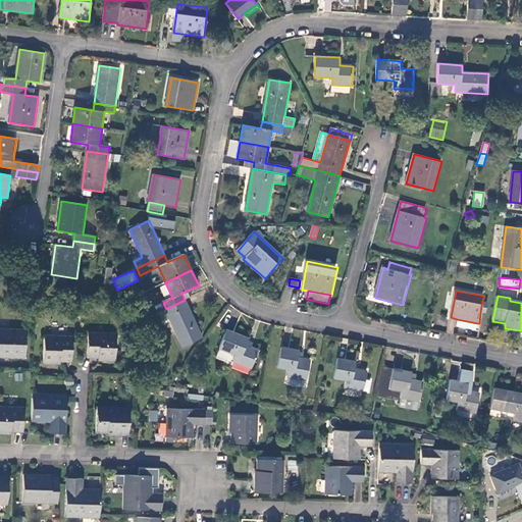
[(203,338),(185,300),(166,309),(184,347),(203,338)]
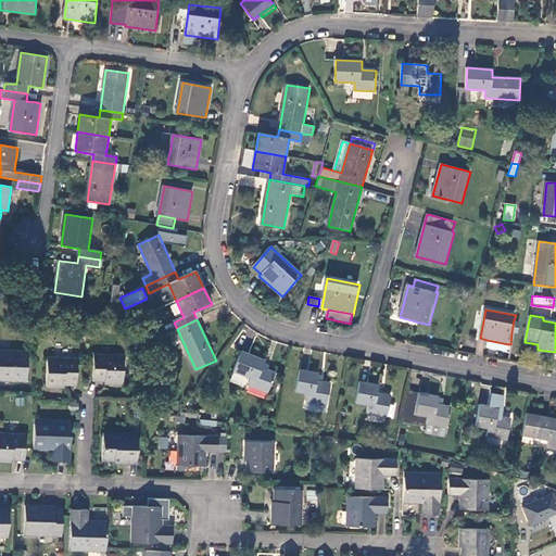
[(508,344),(487,340),(487,348),(506,352),(508,344)]
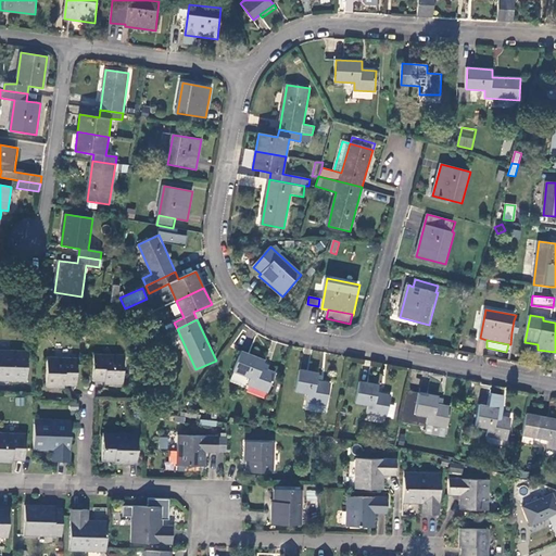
[(265,361),(241,351),(234,371),(251,379),(249,386),(268,393),(276,374),(263,368),(265,361)]
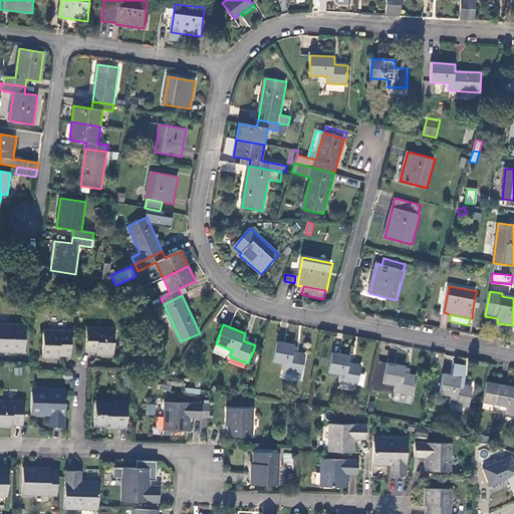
[(25,326),(0,325),(0,349),(9,350),(9,352),(24,353),(25,326)]
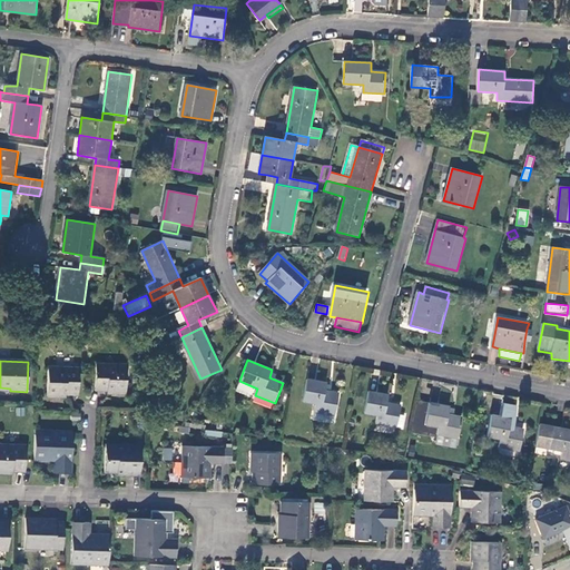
[(127,366),(97,365),(96,391),(108,392),(108,394),(127,394),(127,366)]
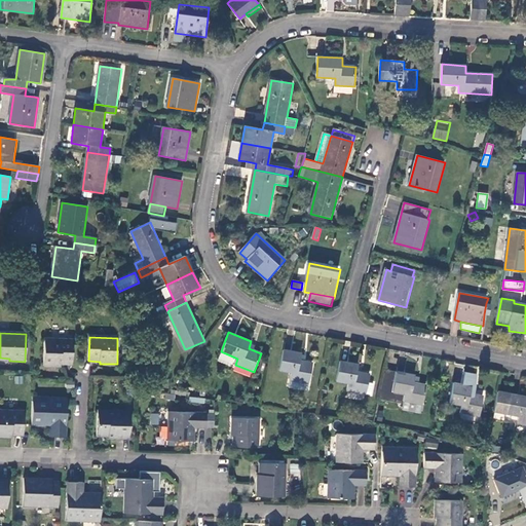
[(74,340),(45,339),(43,366),(62,367),(62,365),(74,365),(74,340)]
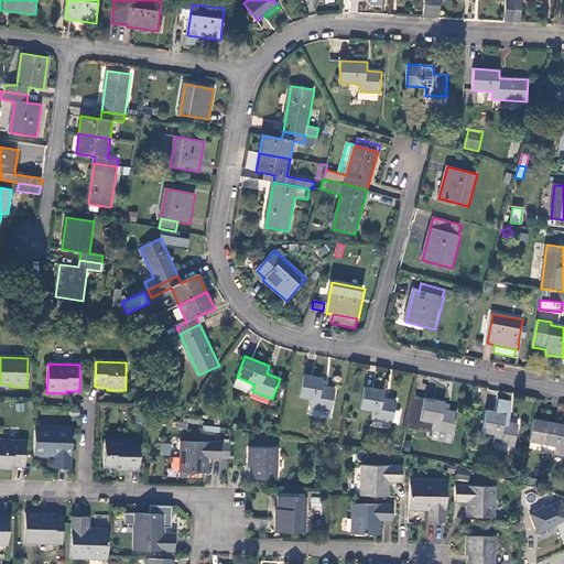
[(313,400),(312,408),(332,411),(336,390),(328,389),(323,388),(324,381),(324,380),(305,376),(301,397),(313,400)]
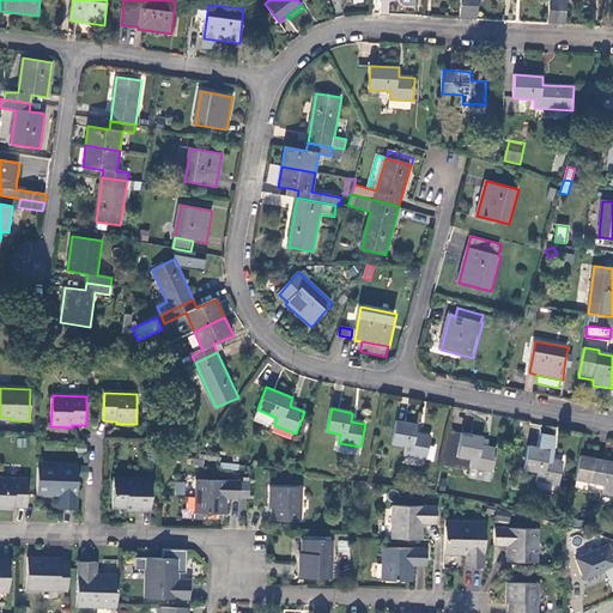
[(418,425),(396,422),(393,444),(406,447),(405,456),(428,460),(432,437),(417,435),(418,425)]
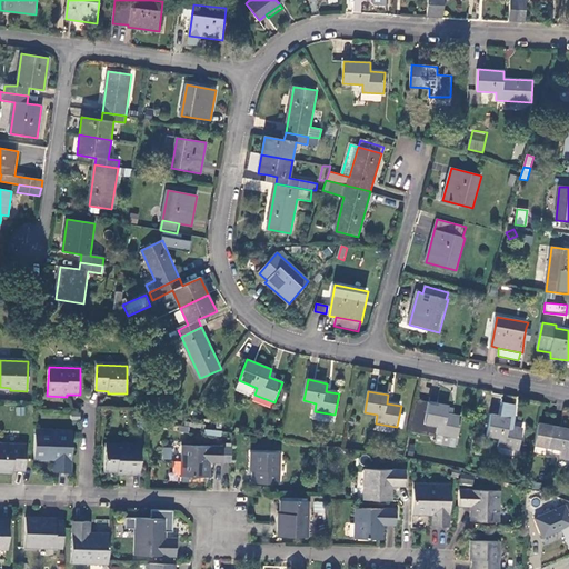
[(411,432),(437,438),(437,435),(458,439),(462,418),(448,415),(449,407),(418,401),(411,432)]
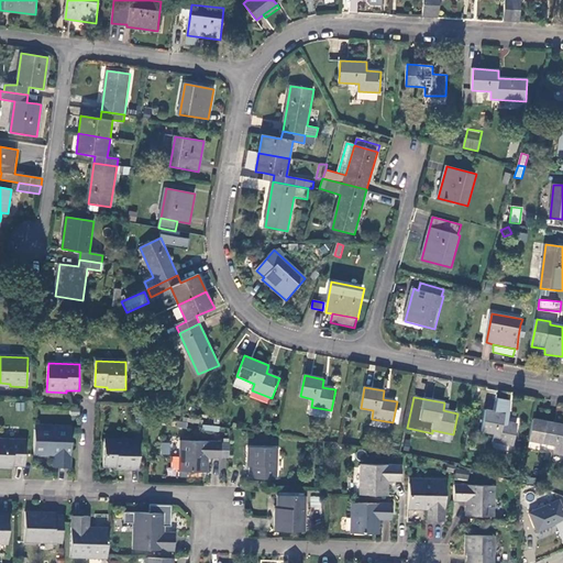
[(183,407),(170,406),(169,415),(180,416),(183,407)]
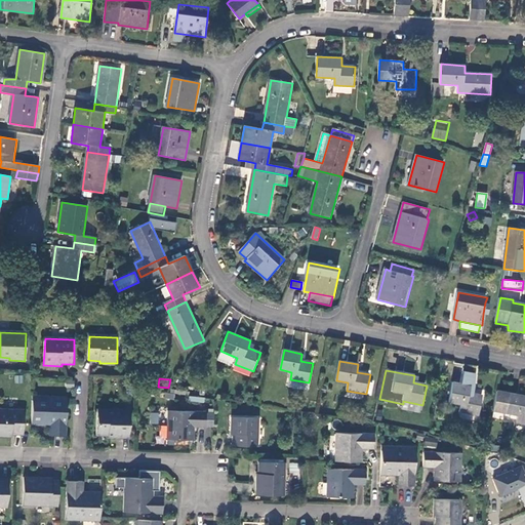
[(309,382),(290,379),(288,387),(309,391),(311,384),(309,382)]
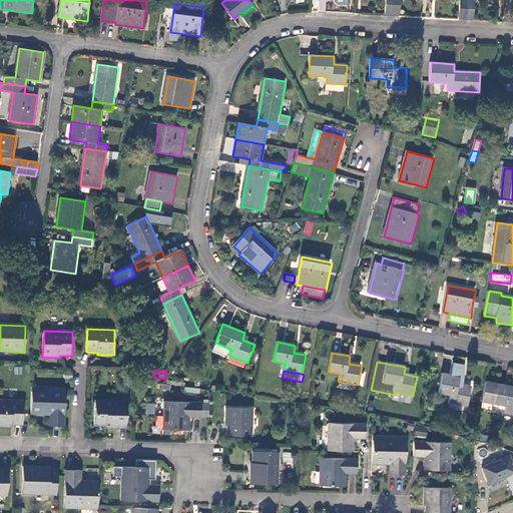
[(461,377),(443,374),(439,393),(451,396),(449,403),(469,406),(472,387),(460,385),(461,377)]
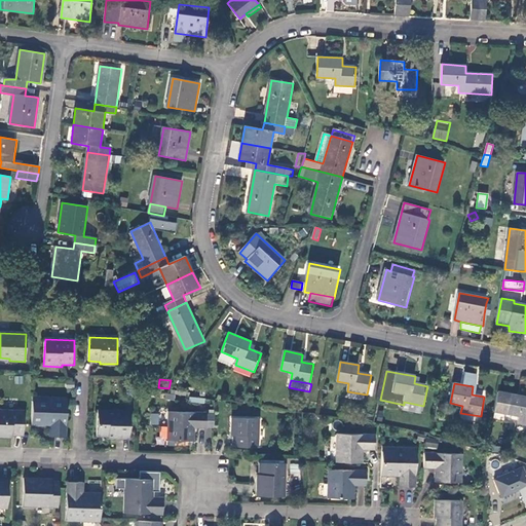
[(525,397),(498,391),(494,411),(506,414),(505,422),(525,425),(525,397)]
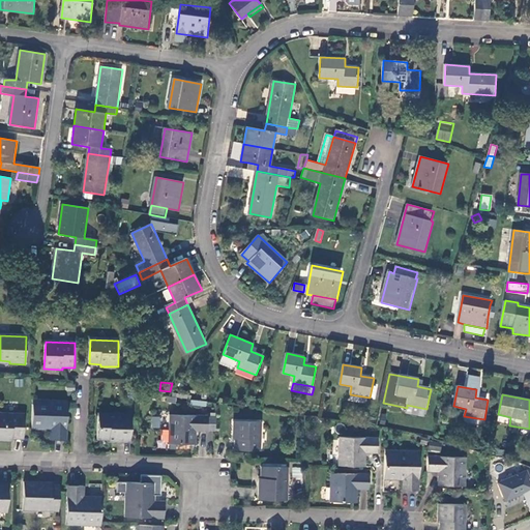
[(33,401),(32,430),(51,430),(51,440),(66,441),(67,402),(33,401)]
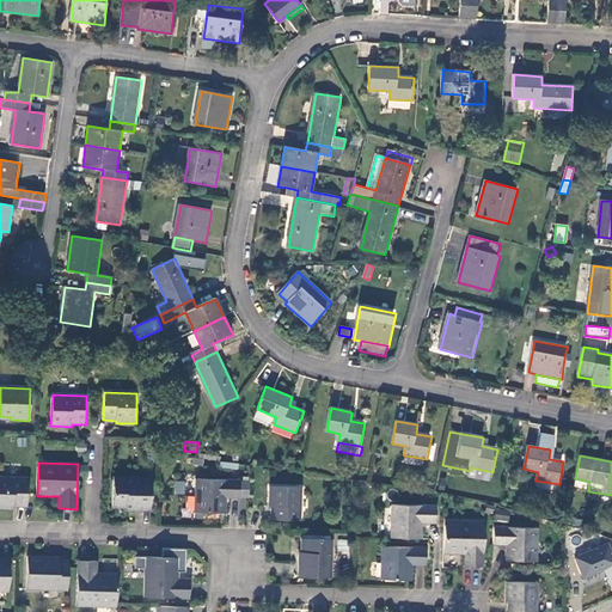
[(470,467),(470,471),(469,476),(491,481),(493,472),(470,467)]
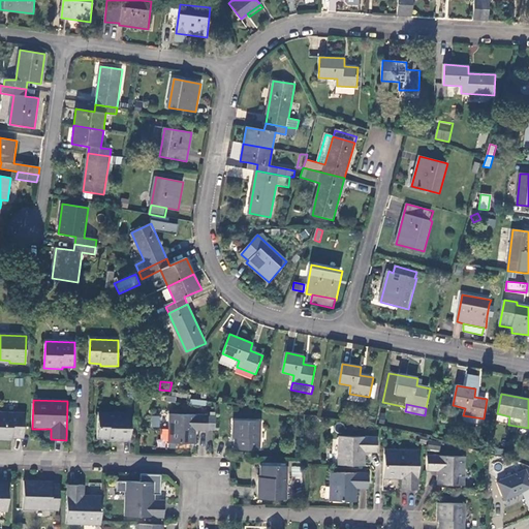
[(26,414),(0,412),(0,439),(12,441),(12,438),(25,438),(26,414)]
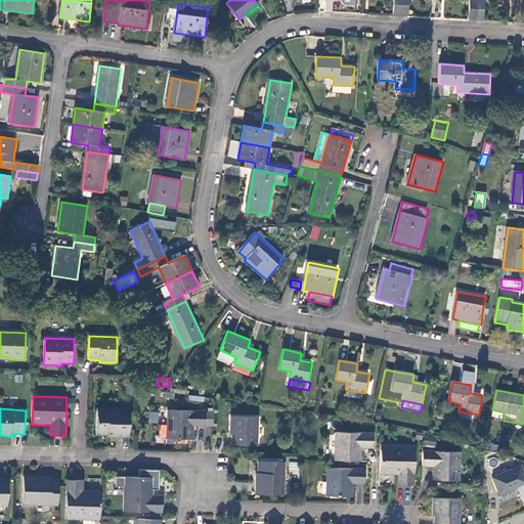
[(130,438),(130,408),(97,408),(97,435),(117,435),(117,437),(130,438)]
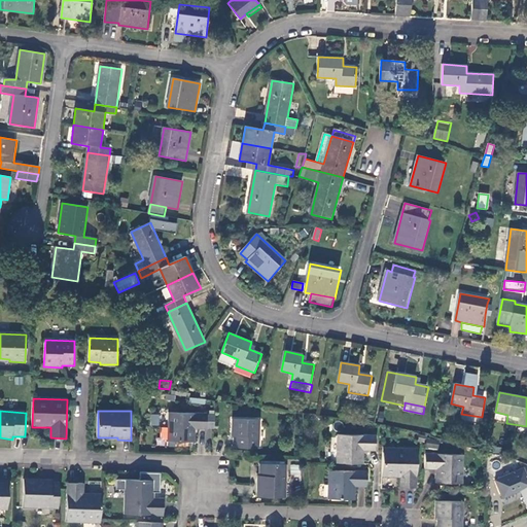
[(207,414),(170,413),(169,442),(191,442),(192,428),(206,428),(207,414)]
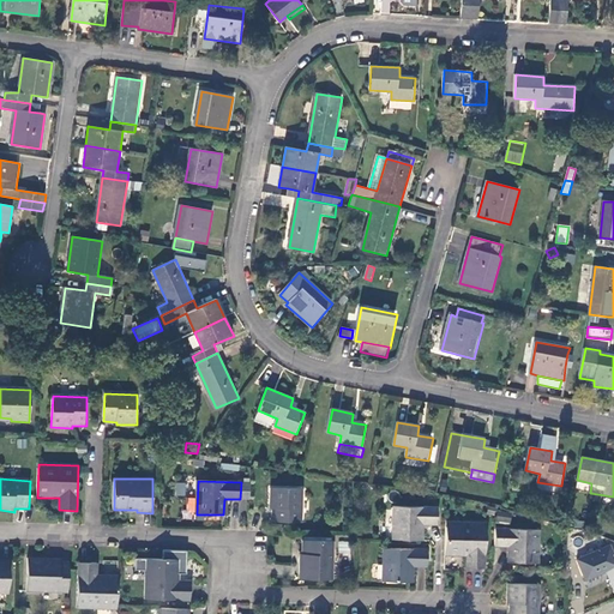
[(175,482),(175,495),(185,495),(185,482),(175,482)]
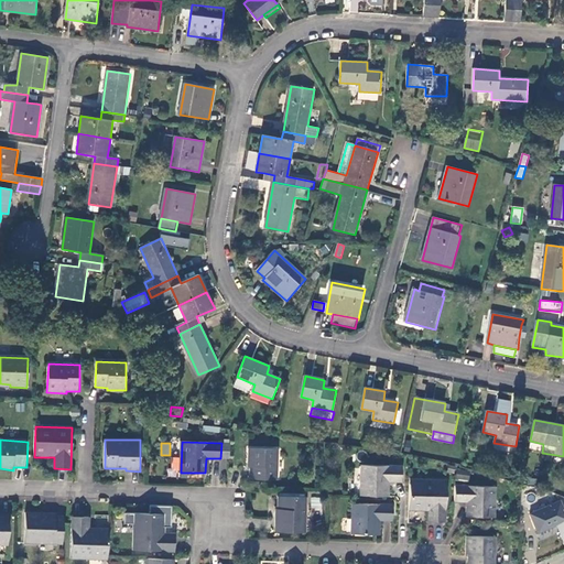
[(221,443),(220,458),(229,458),(229,444),(221,443)]
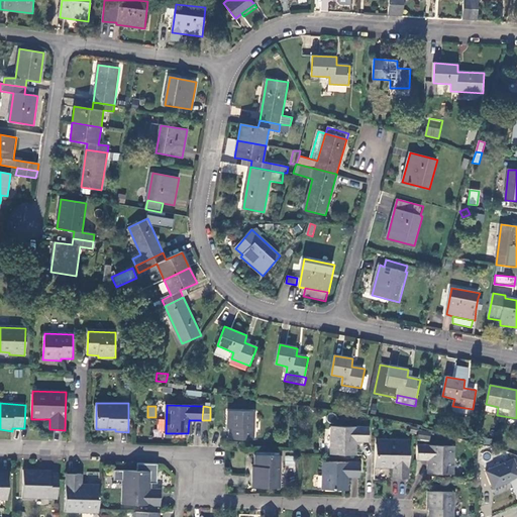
[(254,412),(228,412),(227,427),(229,427),(229,440),(253,440),(254,412)]
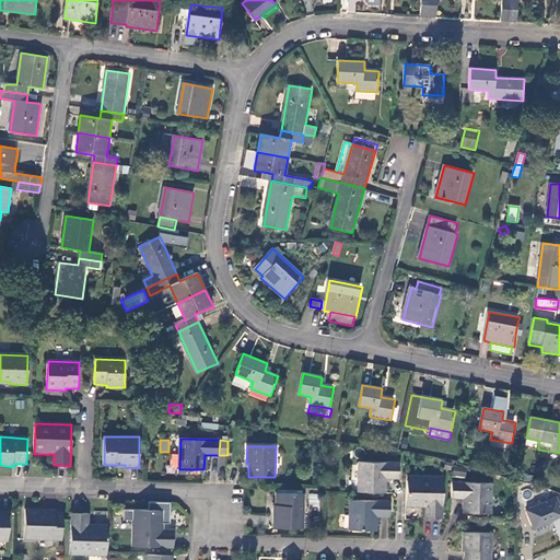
[(178,454),(171,453),(170,466),(177,467),(178,454)]
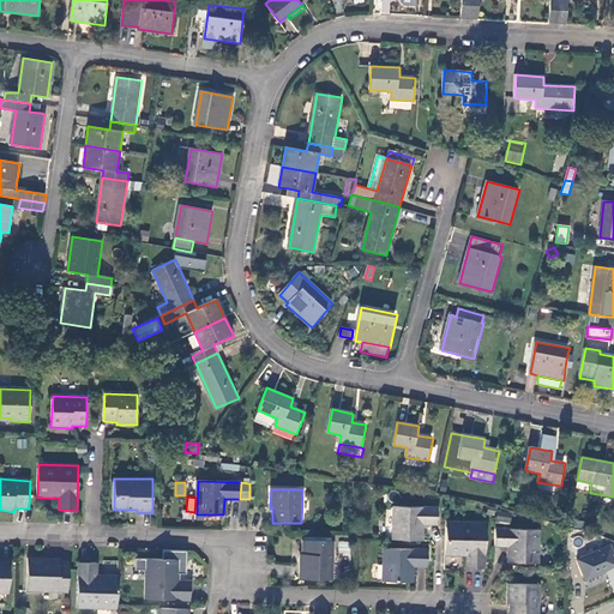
[(392,540),(420,541),(421,525),(437,527),(438,509),(395,507),(392,540)]
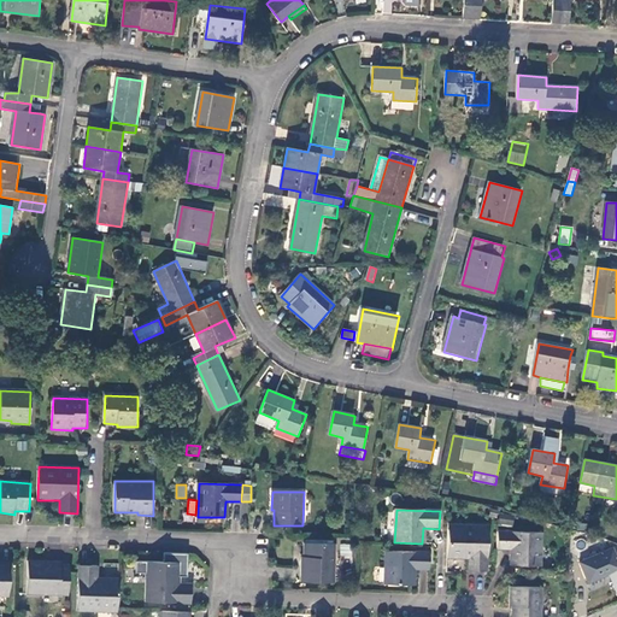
[(448,523),(447,557),(469,558),(469,570),(489,571),(491,524),(448,523)]
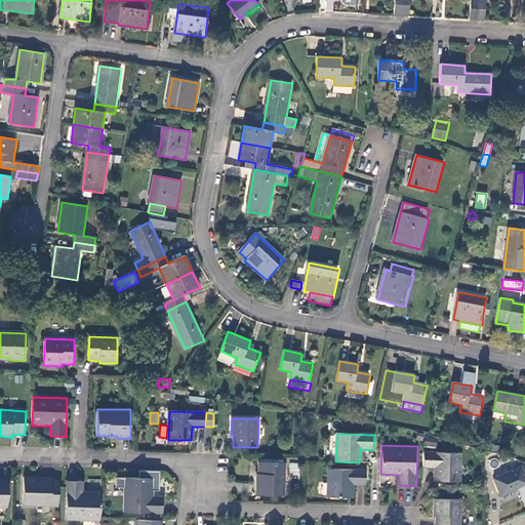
[(425,452),(423,467),(438,468),(438,481),(460,482),(461,453),(425,452)]
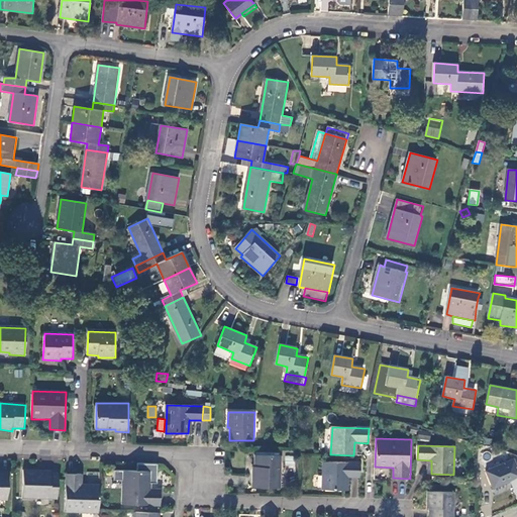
[(492,447),(485,446),(482,463),(490,464),(492,447)]
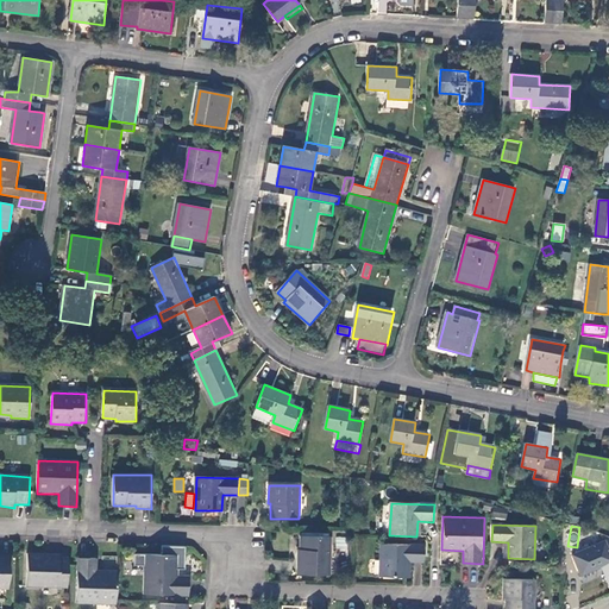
[(330,576),(331,537),(301,535),(300,558),(297,558),(297,575),(330,576)]
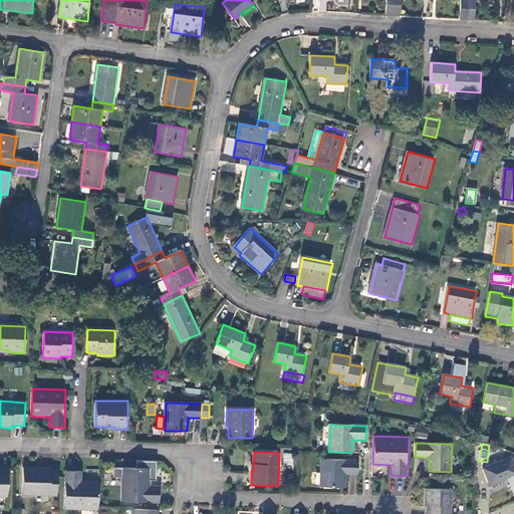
[(513,463),(511,458),(484,469),(492,485),(513,476),(513,463)]
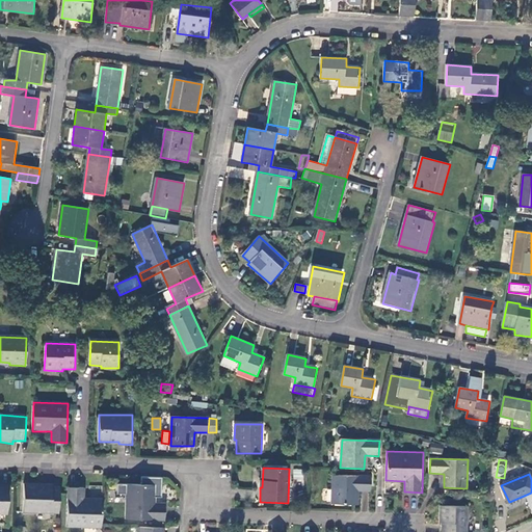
[(370,477),(333,475),(331,504),(355,505),(356,491),(369,493),(370,477)]
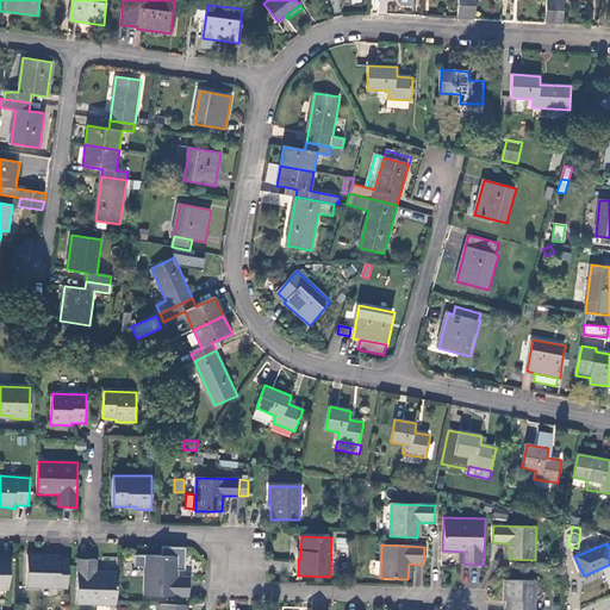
[(178,556),(151,555),(150,573),(144,573),(143,595),(188,596),(190,578),(176,577),(178,556)]
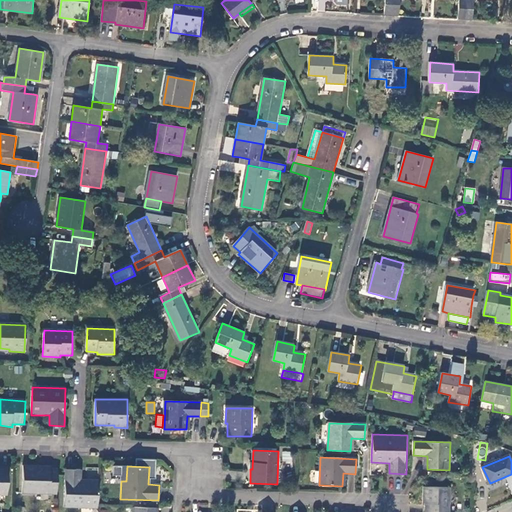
[(22,495),(57,496),(58,470),(36,469),(36,468),(23,468),(22,495)]
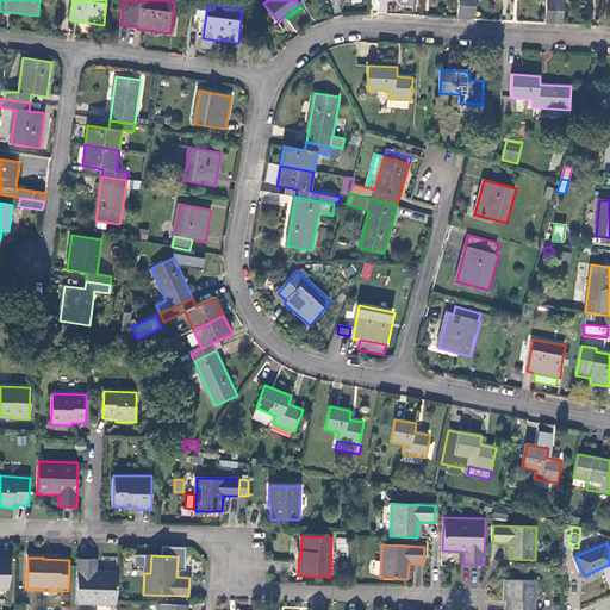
[(78,607),(117,608),(117,603),(118,574),(98,573),(98,561),(79,560),(78,607)]
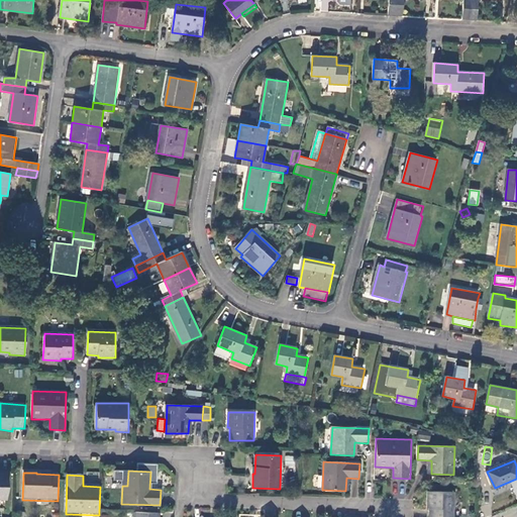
[(452,516),(453,493),(427,492),(426,507),(428,508),(427,516),(452,516)]
